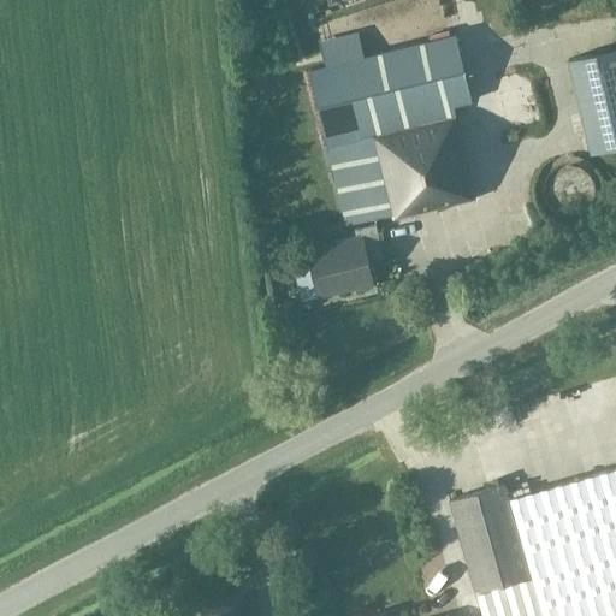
[(375,218),(392,214),(392,218),(474,197),(452,105),(472,100),(456,35),(363,57),(359,33),(319,41),(325,66),(309,70),(327,147),(329,147),(348,225),(375,218)]
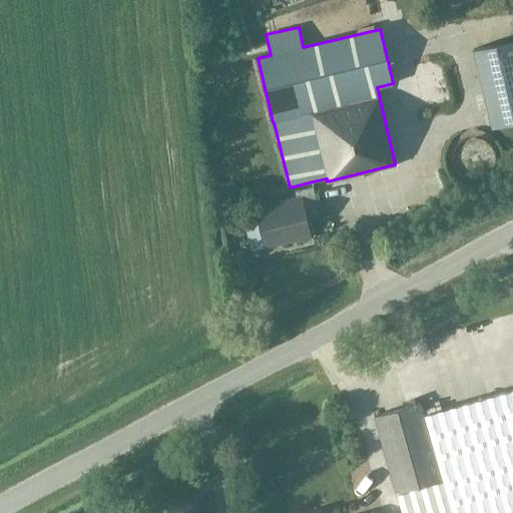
[(512,122),(512,39),(472,50),(491,127),(512,122)]
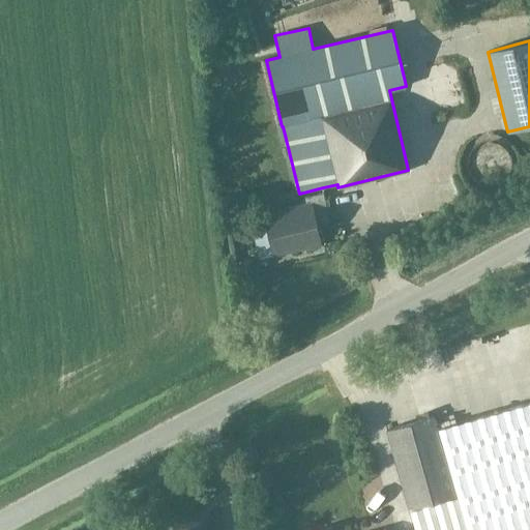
[(317,226),(331,223),(324,192),(304,196),(306,204),(265,213),(274,254),(321,243),(317,226)]
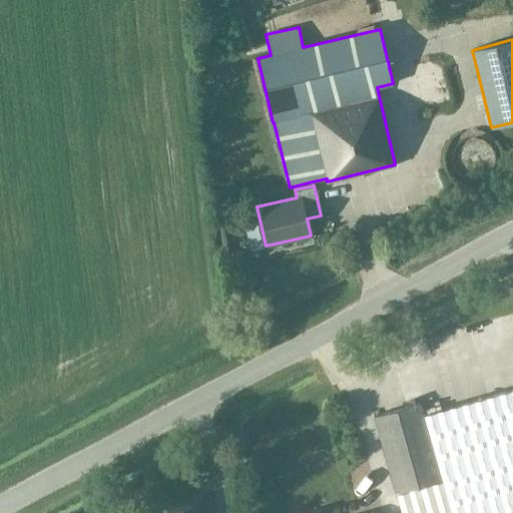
[(246,249),(258,247),(251,223),(240,225),(246,249)]
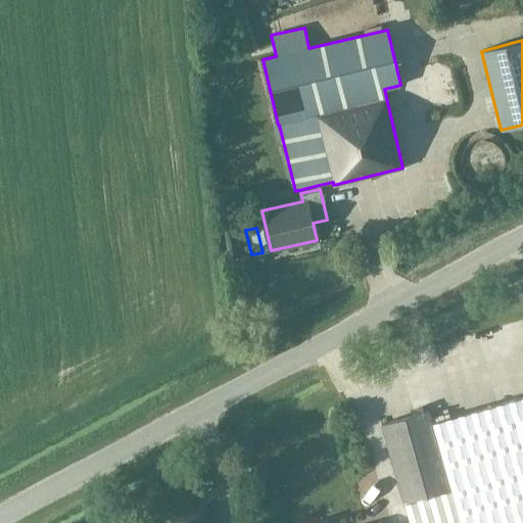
[(460,336),(467,355),(477,352),(471,333),(460,336)]
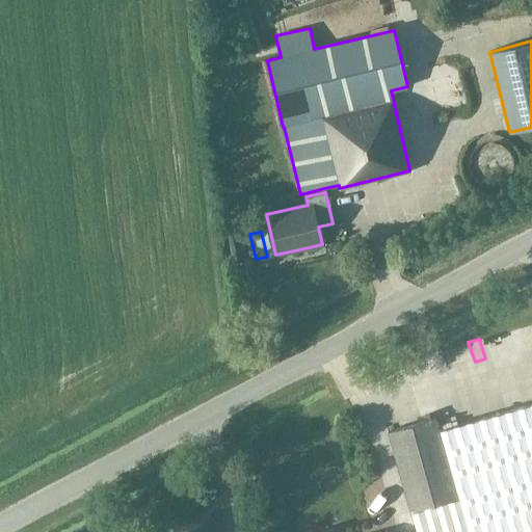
[(531,531),(531,390),(388,431),(416,531),(531,531)]
